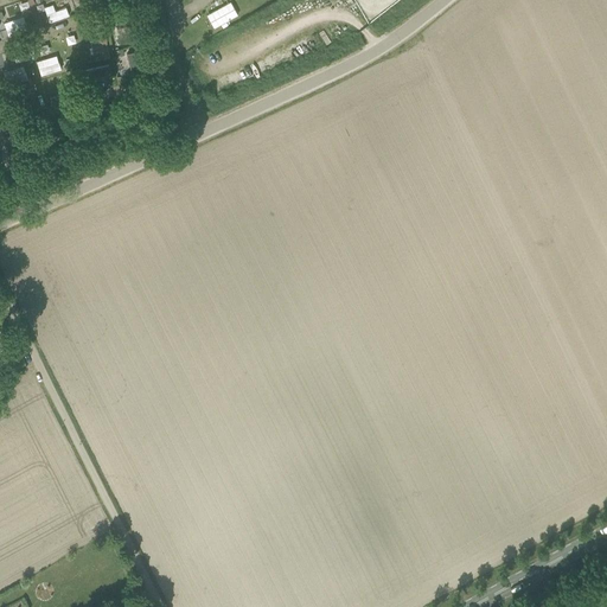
[(206,14),(215,29),(238,14),(230,1),(206,14)]
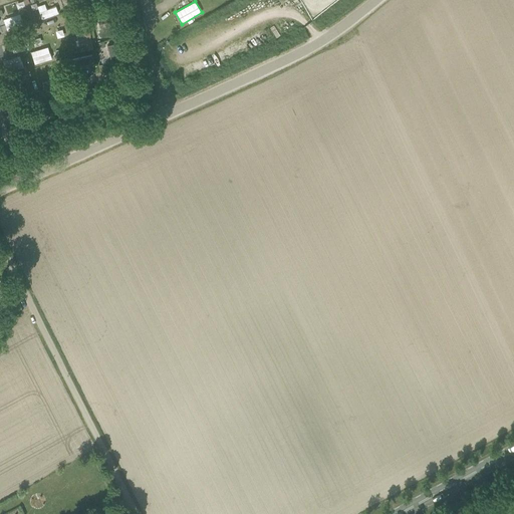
[(53,7),(45,8),(44,3),(37,4),(39,17),(54,15),(53,7)]
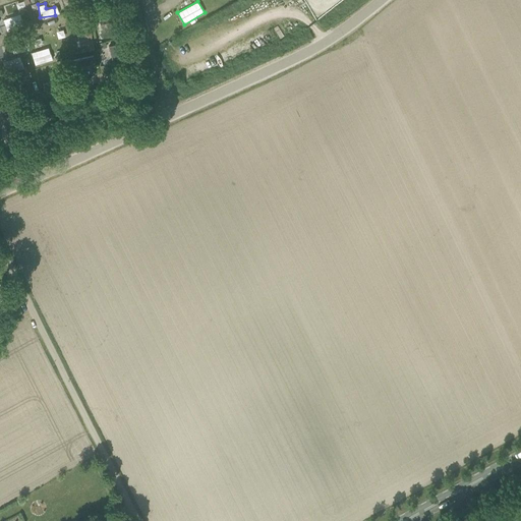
[(27,23),(36,23),(35,8),(26,8),(27,23)]
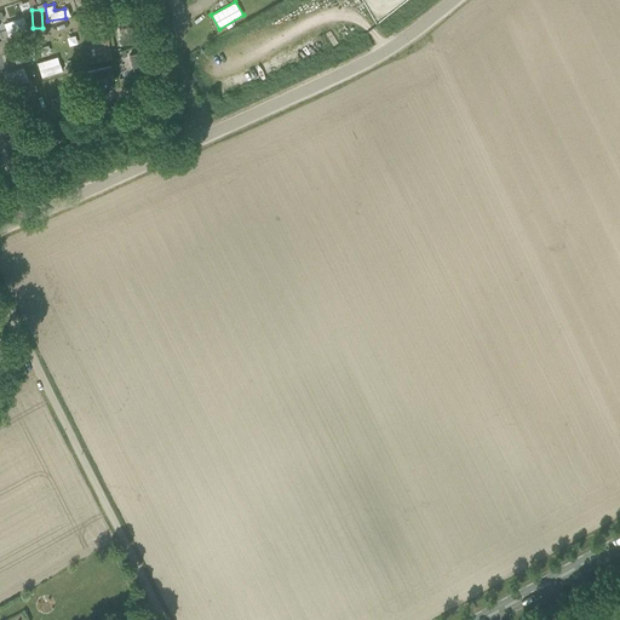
[(23,16),(9,19),(11,30),(26,27),(23,16)]
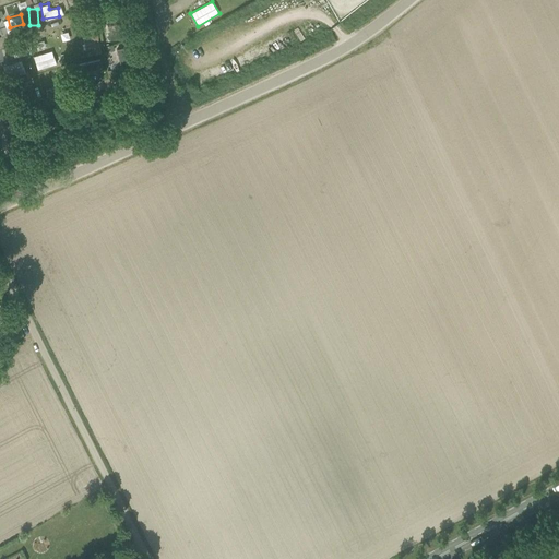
[(92,52),(99,52),(96,26),(82,28),(84,45),(91,44),(92,52)]
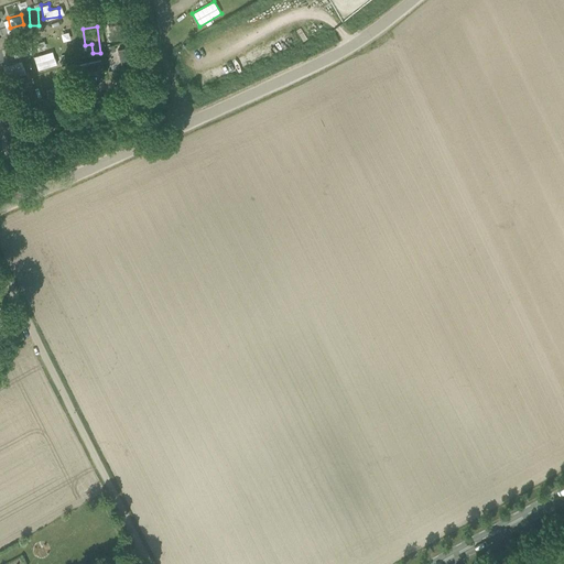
[(51,51),(33,55),(36,68),(54,63),(51,51)]
